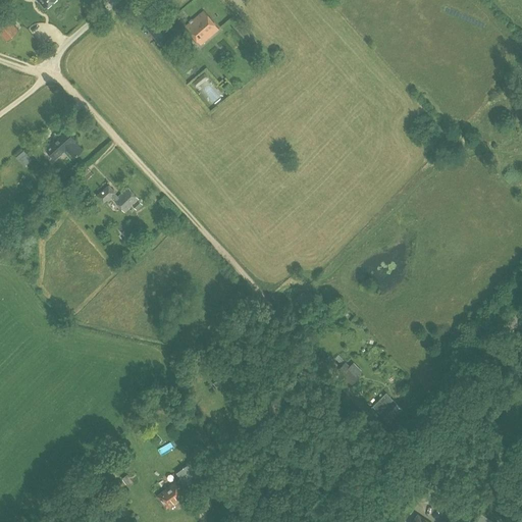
[(185,27),(201,46),(219,30),(203,11),(185,27)]
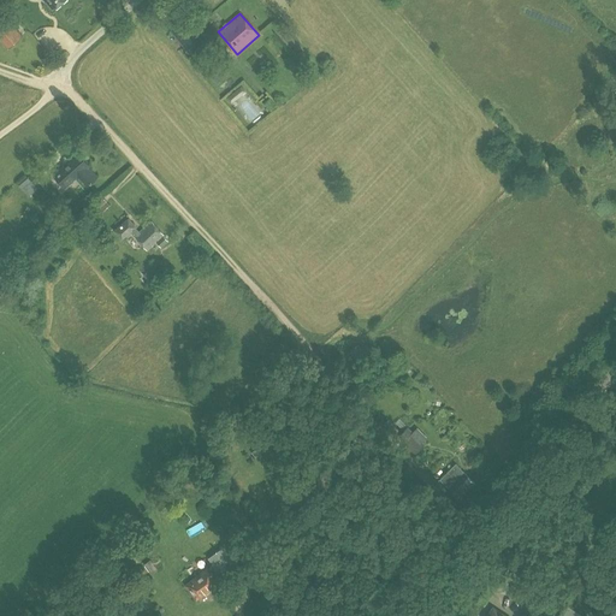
[(0,28),(0,39),(9,48),(22,36),(9,22),(0,28)]
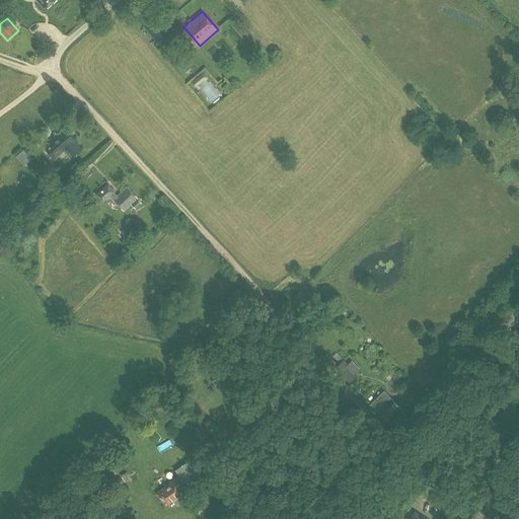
[(217,105),(223,100),(218,93),(212,97),(217,105)]
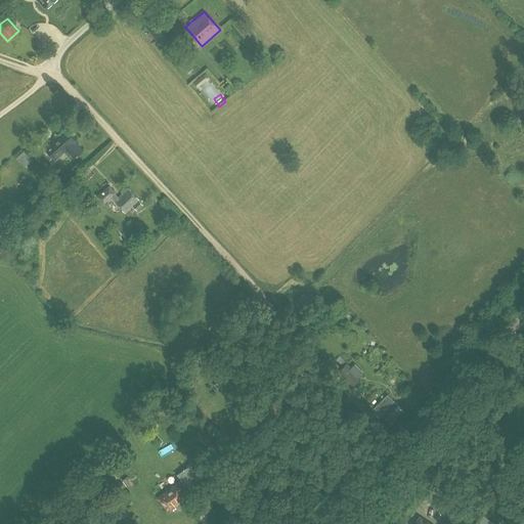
[(64,151),(72,161),(83,150),(75,142),(76,141),(66,130),(45,148),(55,160),(64,151)]
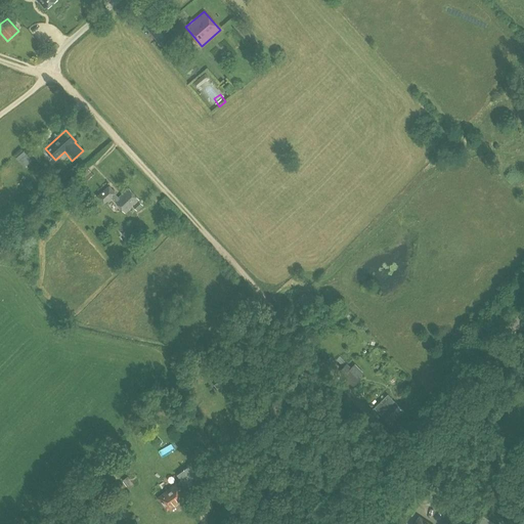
[(24,150),(36,165),(45,157),(33,142),(24,150)]
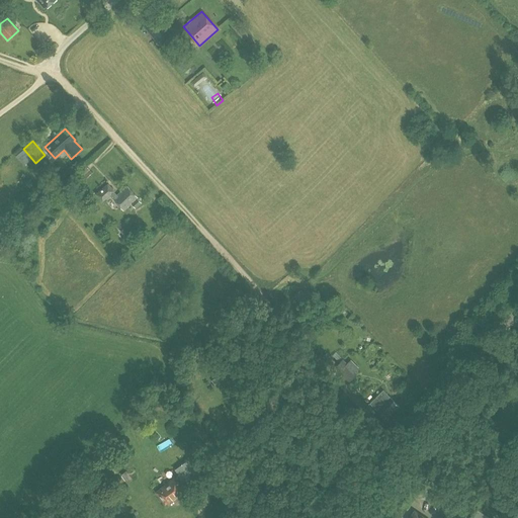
[(76,173),(84,181),(93,173),(85,165),(76,173)]
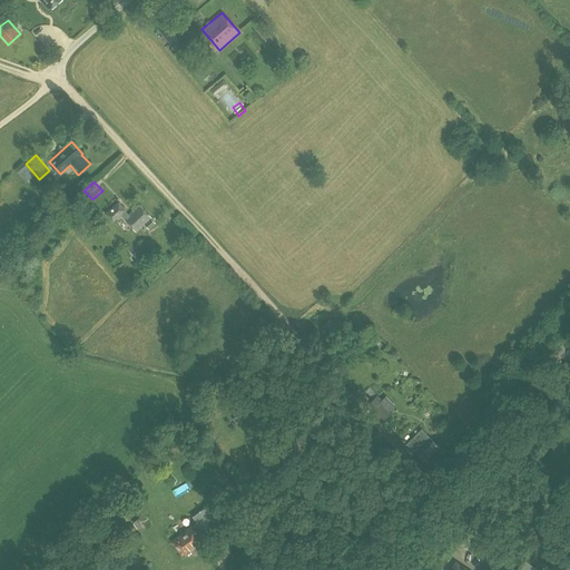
[(148,229),(155,224),(150,218),(151,218),(140,205),(129,215),(125,212),(126,210),(119,203),(106,214),(112,222),(121,215),(136,232),(144,224),(148,229)]
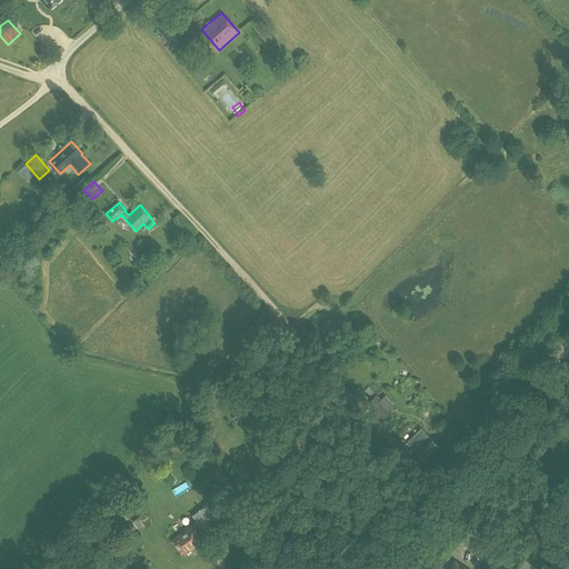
[(32,226),(36,229),(48,220),(45,217),(32,226)]
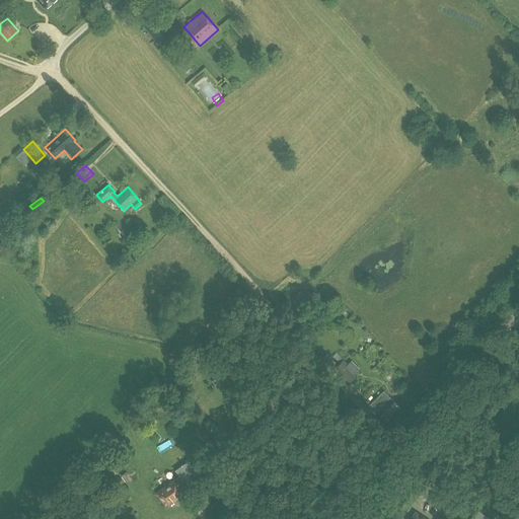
[(121,232),(127,238),(139,227),(134,221),(121,232)]
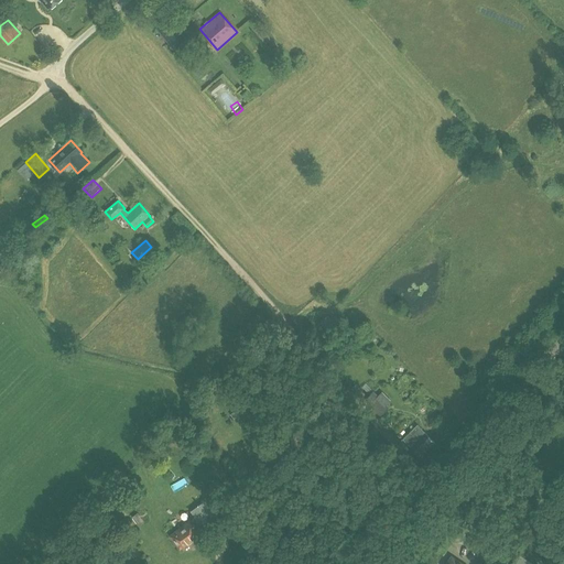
[(323,326),(331,333),(342,323),(334,316),(323,326)]
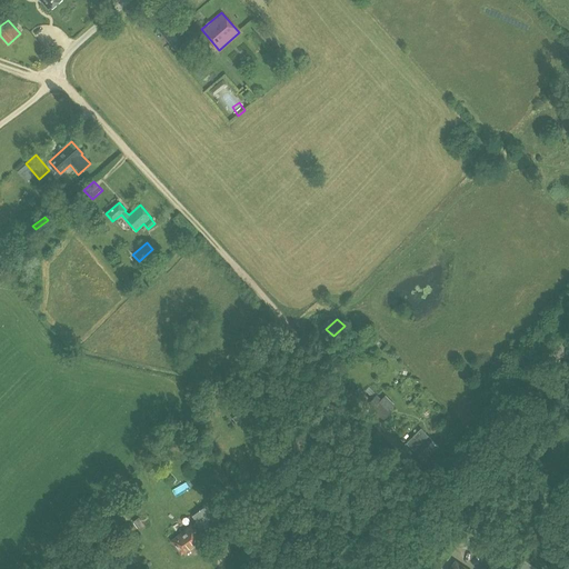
[(366,406),(367,405),(371,400),(363,392),(358,397),(366,406)]
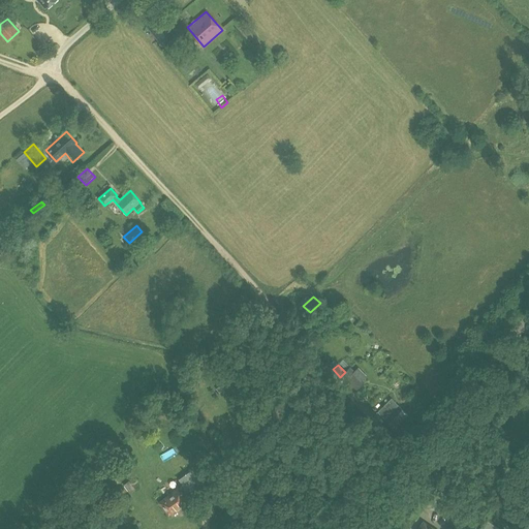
[(351,384),(356,391),(365,382),(350,367),(345,372),(341,376),(349,385),(351,384)]
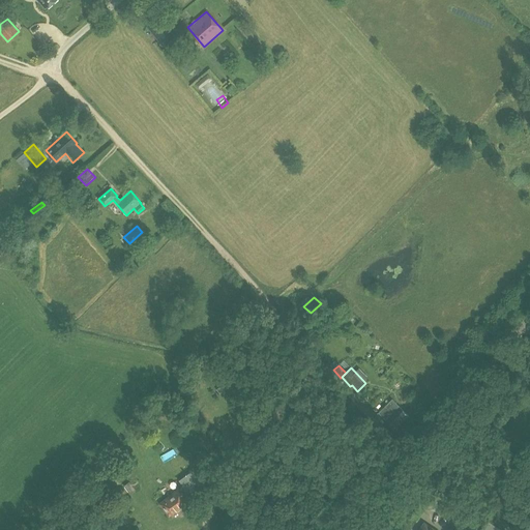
[(216,389),(221,394),(234,382),(230,377),(216,389)]
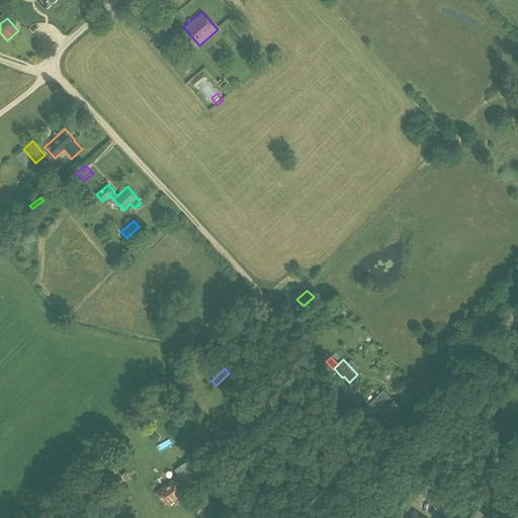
[(169,382),(173,387),(181,378),(176,374),(169,382)]
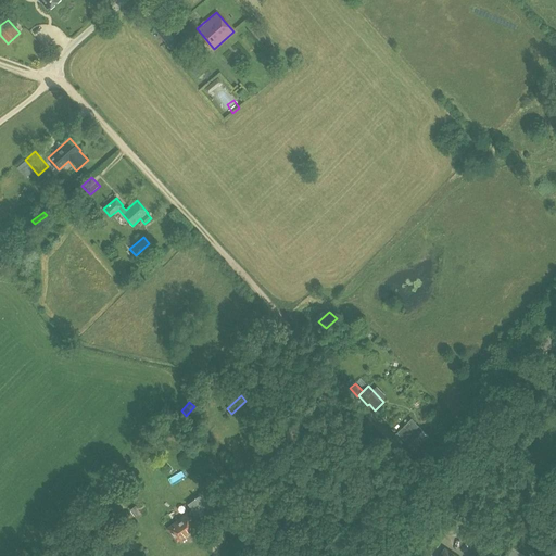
[(397,433),(415,450),(428,436),(412,419),(397,433)]
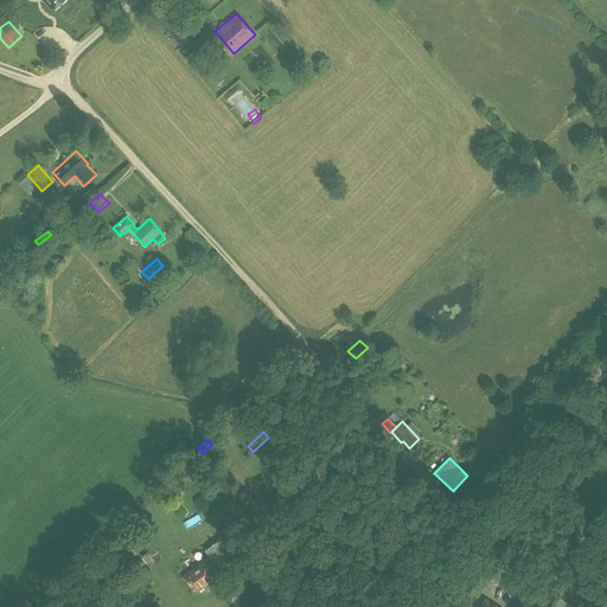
[(564,548),(569,537),(563,534),(558,544),(564,548)]
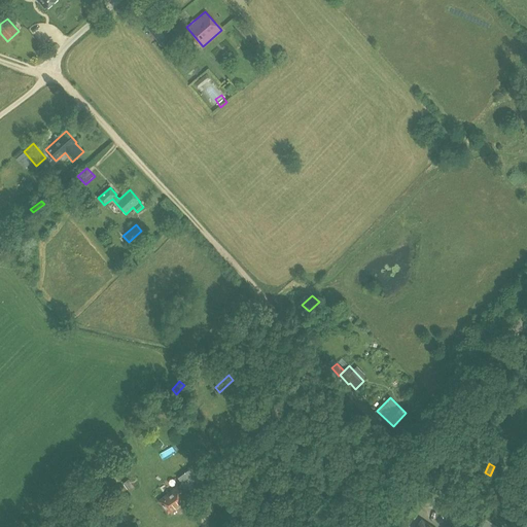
[(192,493),(204,486),(191,468),(178,478),(182,484),(159,500),(168,513),(175,507),(177,507),(179,505),(180,504),(187,499),(185,495),(191,491),(192,493)]
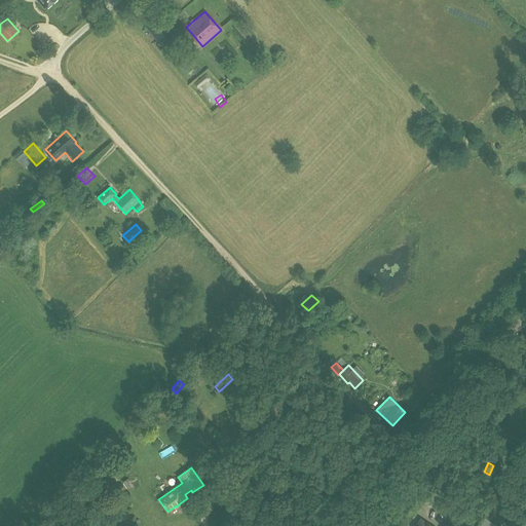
[(130,478),(123,482),(129,491),(137,486),(130,478)]
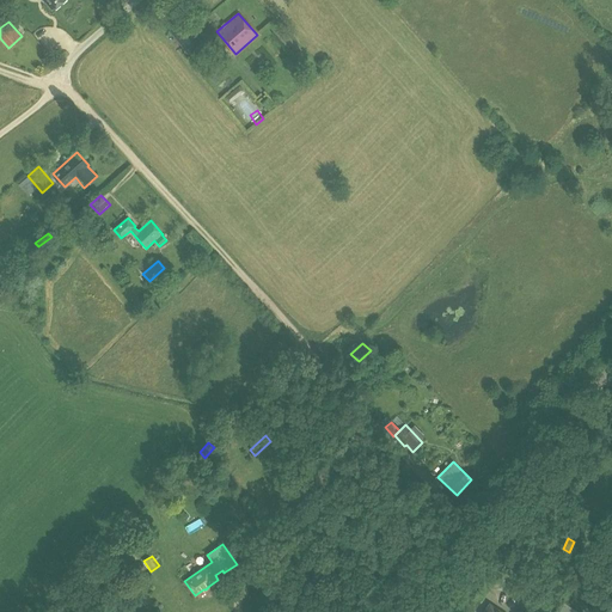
[(556,611),(579,611),(580,611),(564,600),(556,611)]
